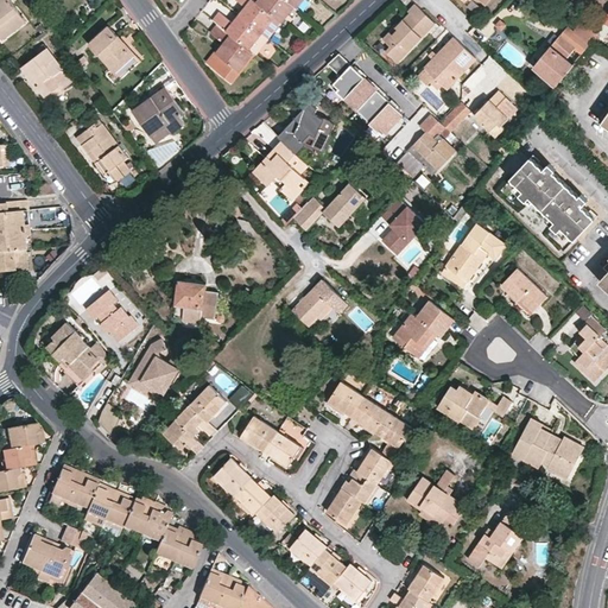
[(0,0),(0,38),(1,40),(25,21),(7,0),(0,0)]
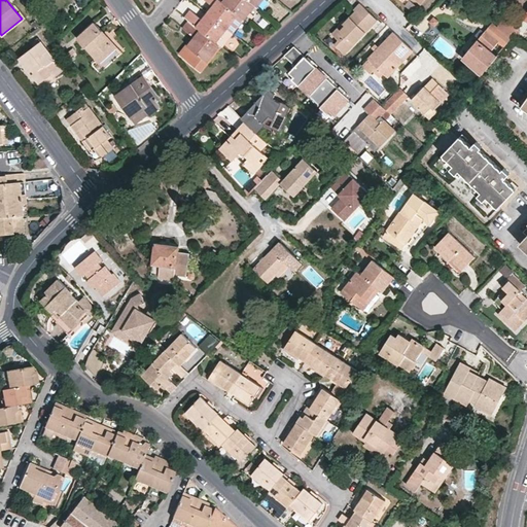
[(227,28),(239,14),(220,0),(207,0),(213,4),(211,8),(208,11),(227,28)]
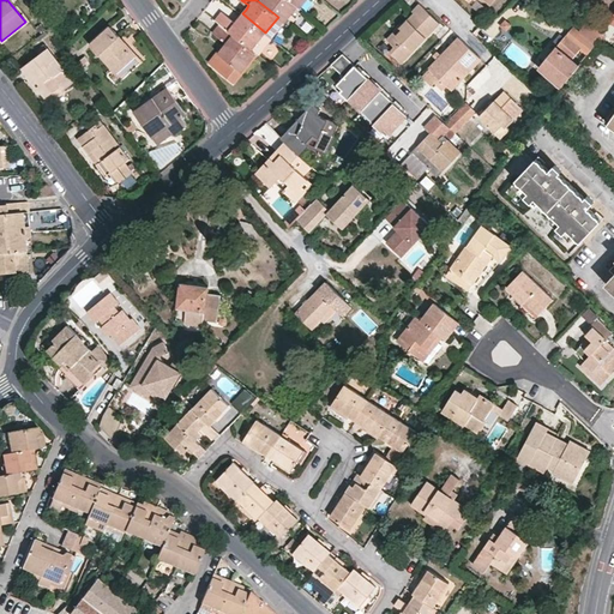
[(283,20),(296,4),(292,0),(257,0),(278,17),(283,20)]
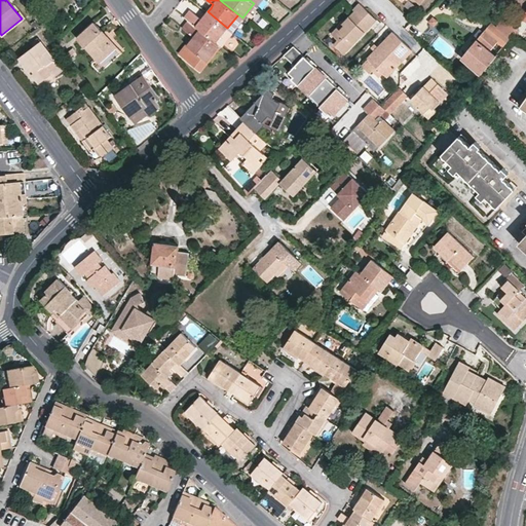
[(362,11),(358,7),(351,12),(352,15),(342,27),(343,28),(338,33),(336,31),(330,37),(335,43),(331,47),(342,59),(376,24),(363,11),(362,11)]
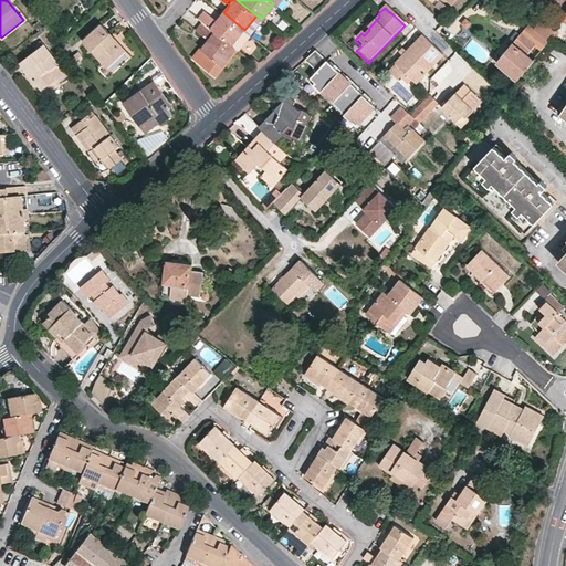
[(232,45),(244,30),(223,12),(219,17),(216,21),(203,11),(198,18),(201,21),(232,45)]
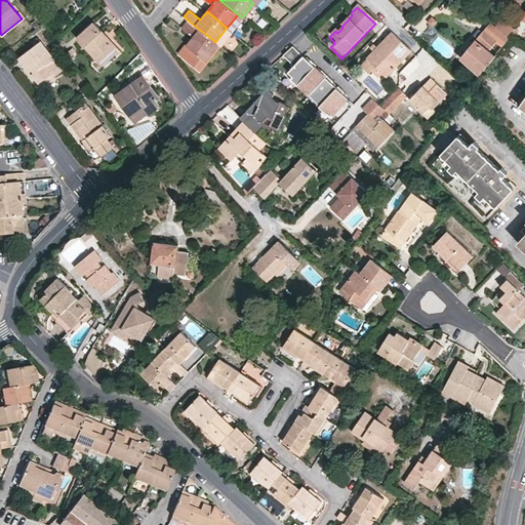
[(436,23),(430,18),(426,24),(431,29),(436,23)]
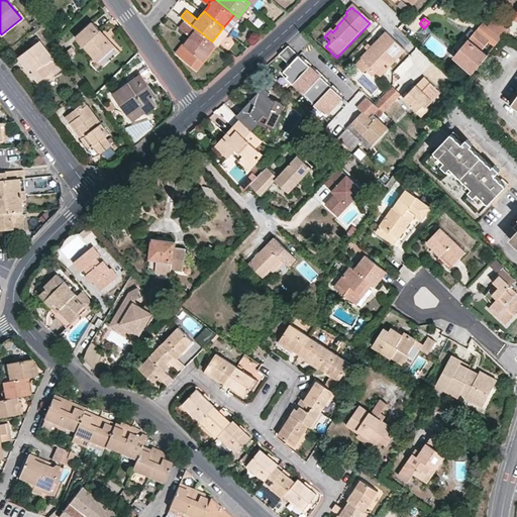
[(516,24),(516,20),(512,18),(507,27),(511,29),(514,31),(516,24)]
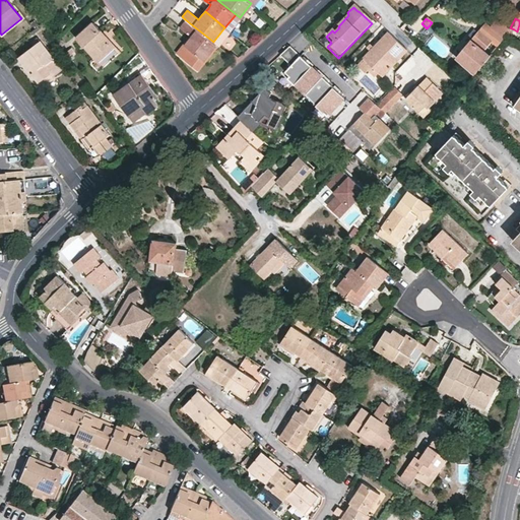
[(213,42),(185,19),(180,26),(192,36),(188,42),(180,52),(200,67),(217,45),(213,42)]
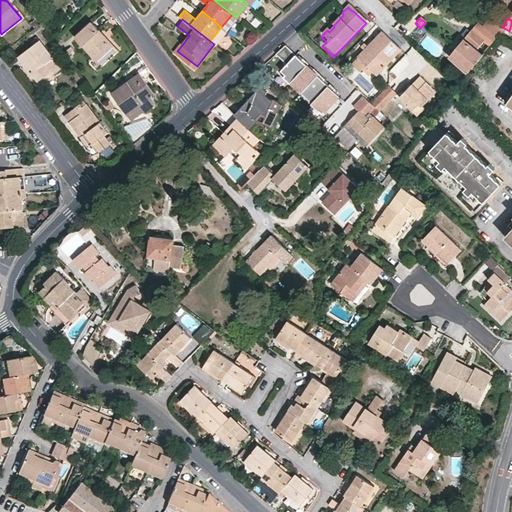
[(483,52),(497,35),(501,29),(489,20),(482,27),(477,24),(450,57),(467,72),(483,53),(483,52)]
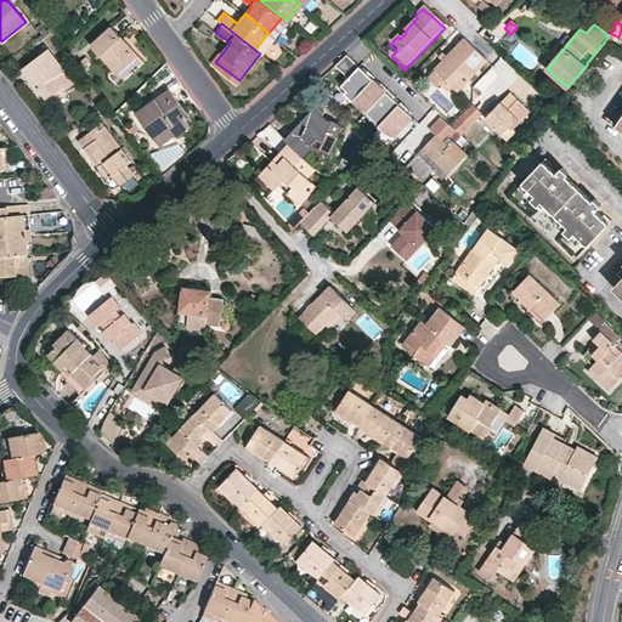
[(119,38),(111,30),(95,51),(125,75),(142,56),(119,38)]
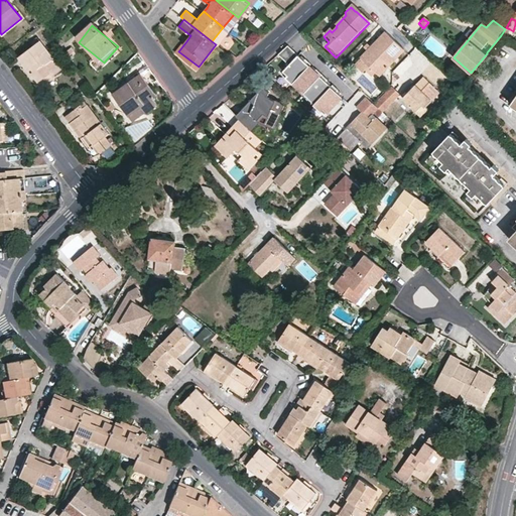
[(375,76),(400,49),(381,32),(368,47),(364,51),(357,58),(358,59),(373,74),(375,76)]
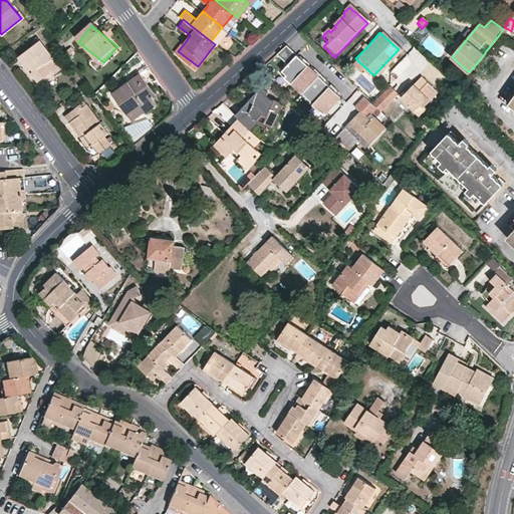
[(436,47),(439,42),(428,36),(423,45),(439,55),(442,50),(436,47)]
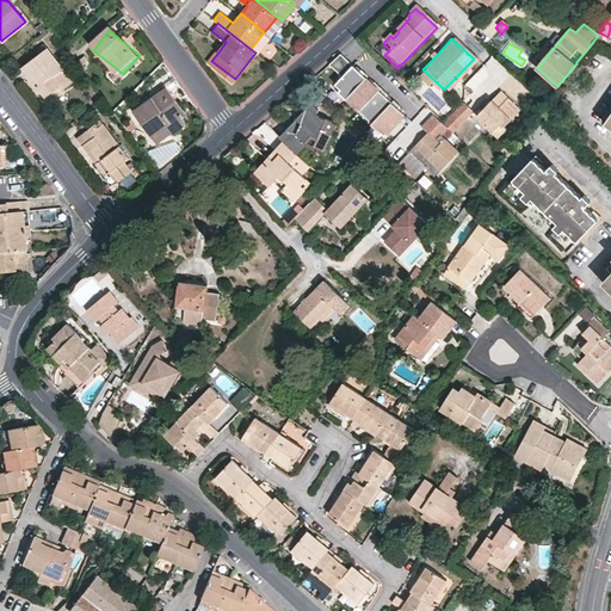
[(59,86),(63,91),(73,82),(47,48),(22,67),(44,98),(59,86)]
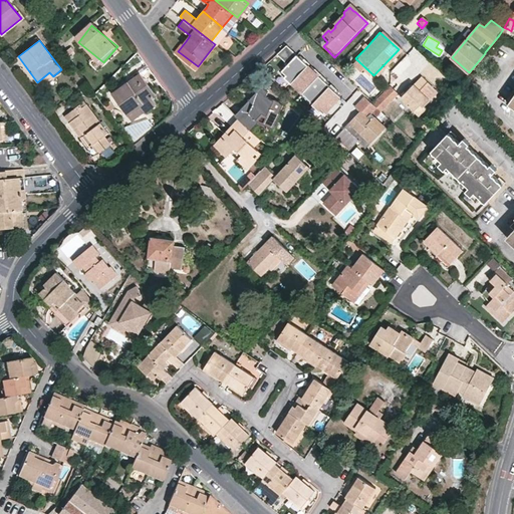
[(302,60),(287,45),(277,53),(288,64),(282,70),(286,75),(284,77),(291,83),(291,82),(313,103),(312,104),(319,109),(320,108),(325,112),(340,97),(335,91),(336,89),(331,84),(329,86),(324,81),(326,79),(314,68),(313,70),(308,65),(309,64),(304,58),(302,60)]
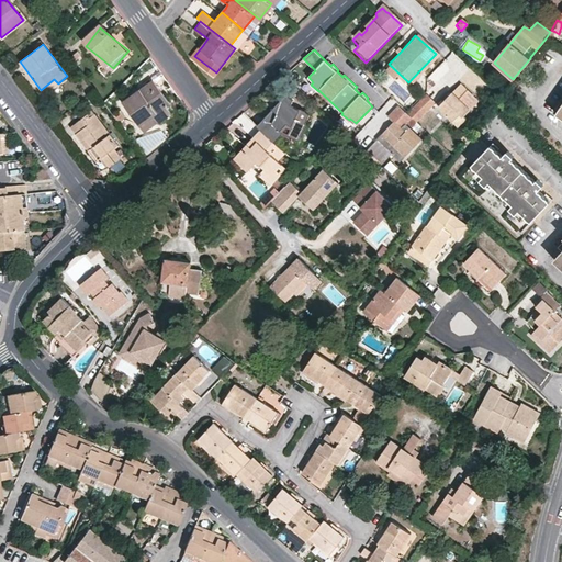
[(449,64),(429,71),(436,87),(454,79),(449,64)]
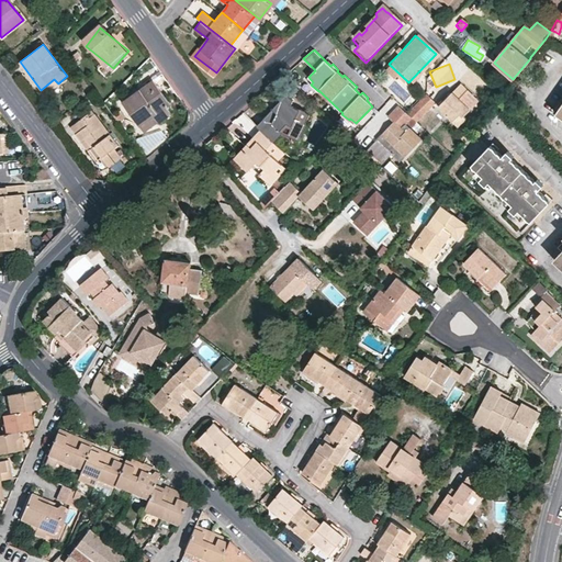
[(406,80),(390,65),(382,72),(391,81),(394,78),(401,86),(406,80)]
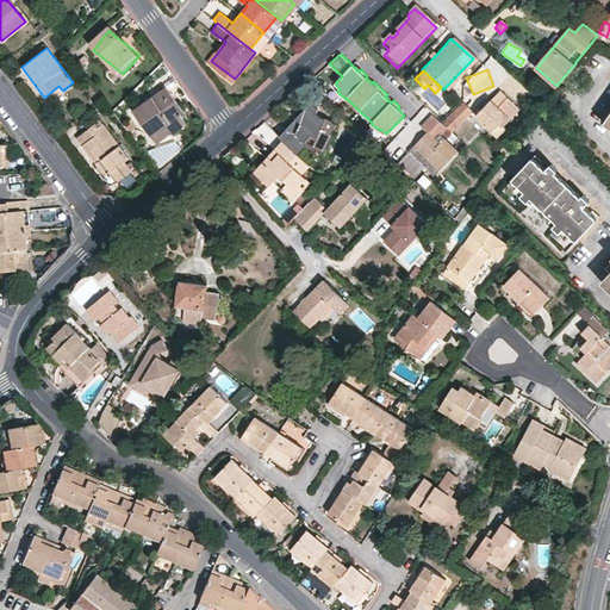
[(48,103),(63,91),(58,86),(44,98),(48,103)]
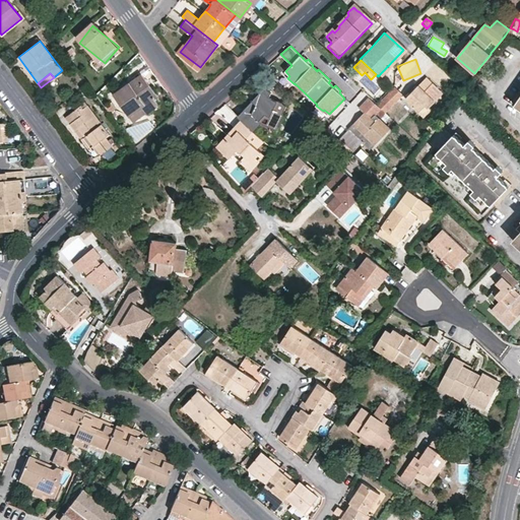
[(148,108),(154,114),(155,115),(165,105),(158,98),(161,95),(151,85),(142,75),(118,100),(137,120),(148,108)]
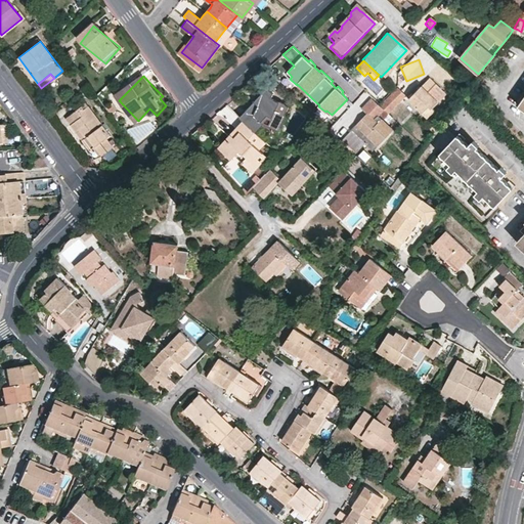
[(442,96),(426,82),(406,102),(424,121),(431,113),(429,111),(442,96)]
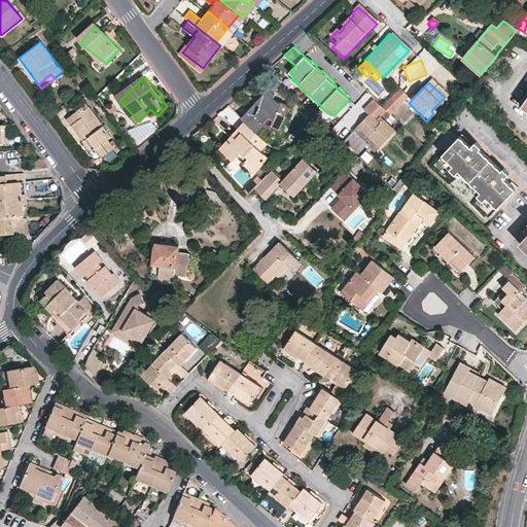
[(258,131),(259,132),(268,123),(264,118),(269,111),(274,113),(273,116),(284,123),(289,115),(288,111),(291,105),(290,104),(285,101),(284,100),(282,100),(275,96),(275,95),(276,92),(270,85),(257,101),(261,105),(257,110),(252,107),(243,117),(247,121),(258,131)]
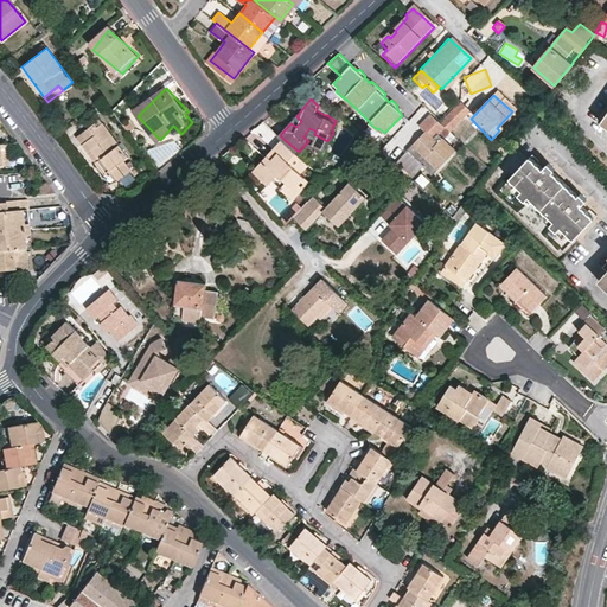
[(461,103),(442,123),(451,132),(470,110),(461,103)]
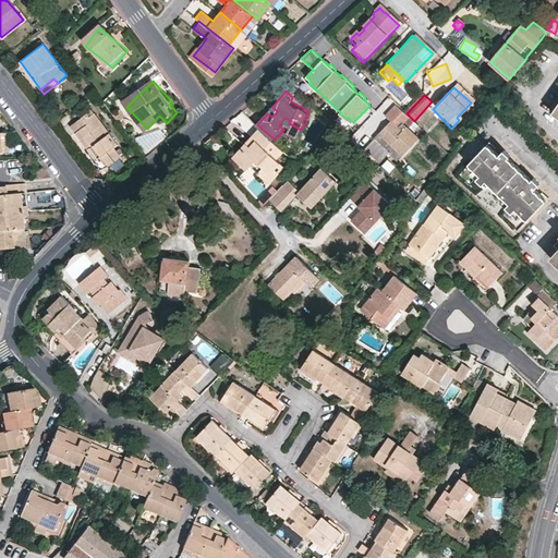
[(417,138),(402,123),(405,120),(410,124),(414,121),(407,113),(403,110),(397,105),(386,117),(391,121),(375,138),(397,159),(401,154),(402,154),(417,138)]
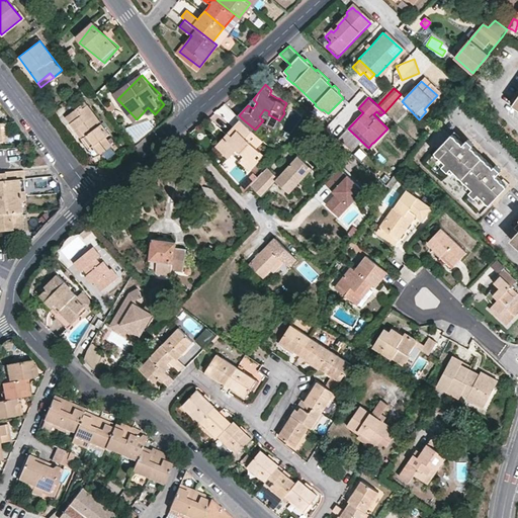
[(253,99),(248,105),(253,108),(257,103),(253,99)]
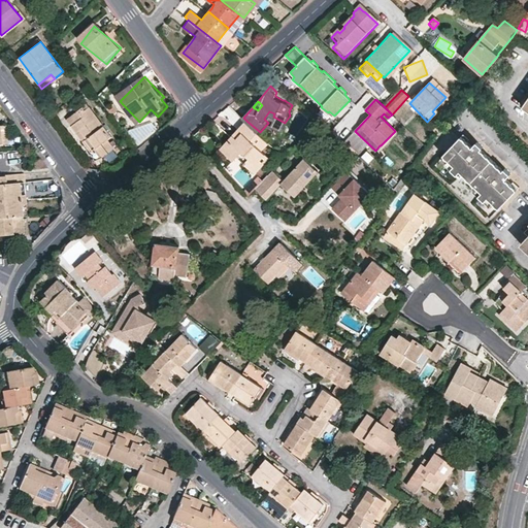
[(110,136),(89,107),(84,111),(81,107),(66,120),(76,133),(79,130),(86,138),(83,141),(91,152),(94,150),(97,147),(102,156),(103,157),(105,156),(113,149),(106,140),(110,136)]
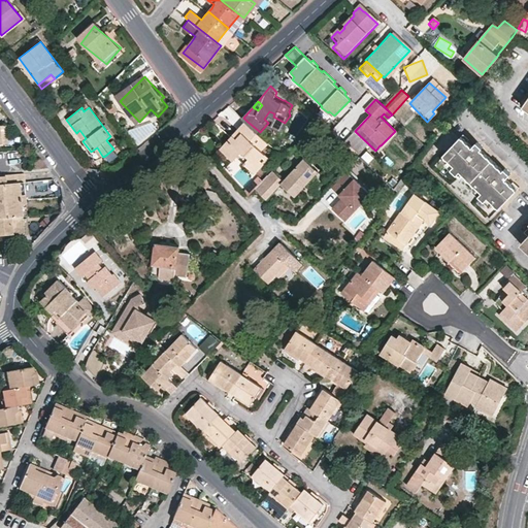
[(145,127),(157,116),(151,109),(139,122),(145,127)]
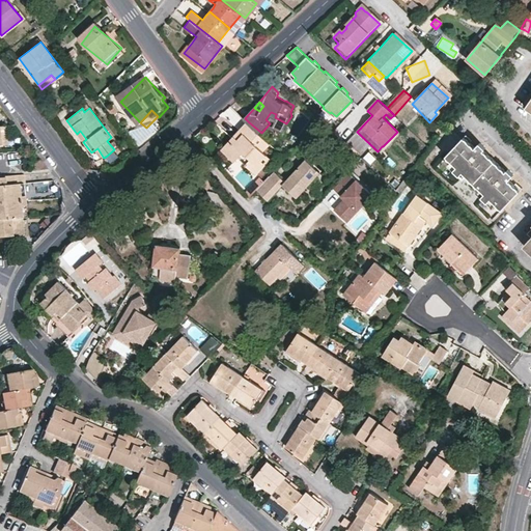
[(283,129),(286,123),(275,117),(276,114),(271,112),(266,119),(270,123),(283,129)]
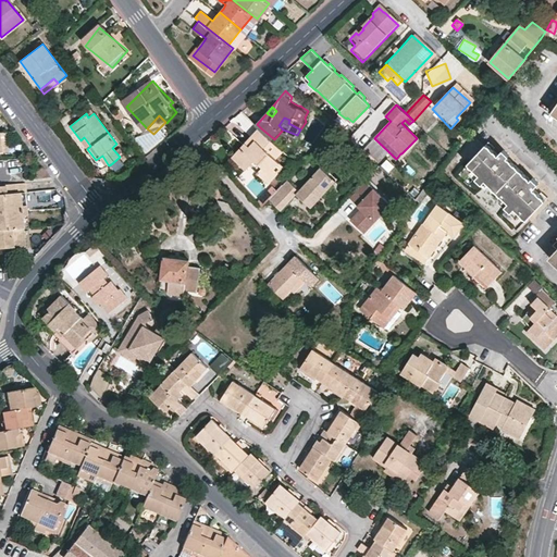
[(265,146),(273,138),(261,128),(255,136),(265,146)]
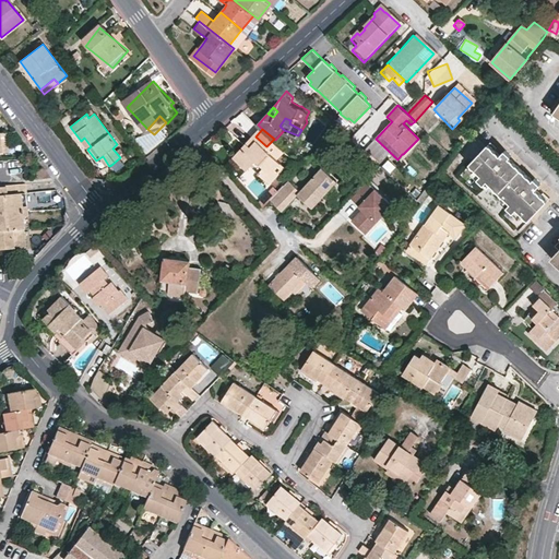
[(464,135),(460,131),(459,131),(453,137),(459,143),(464,135)]
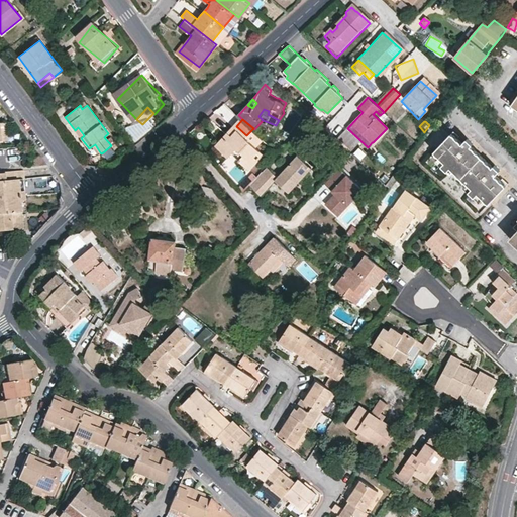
[(259,146),(266,138),(254,129),(253,128),(246,135),(236,126),(218,147),(230,157),(236,150),(239,146),(246,153),(243,157),(242,159),(253,168),(266,152),(259,146)]
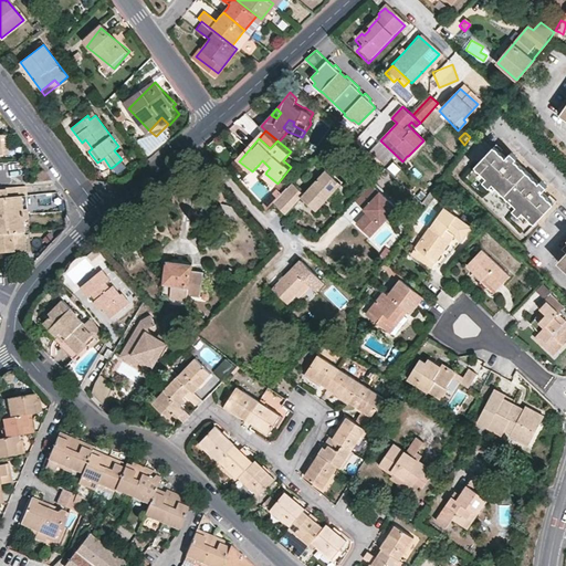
[(82,143),(88,152),(92,148),(85,139),(82,143)]
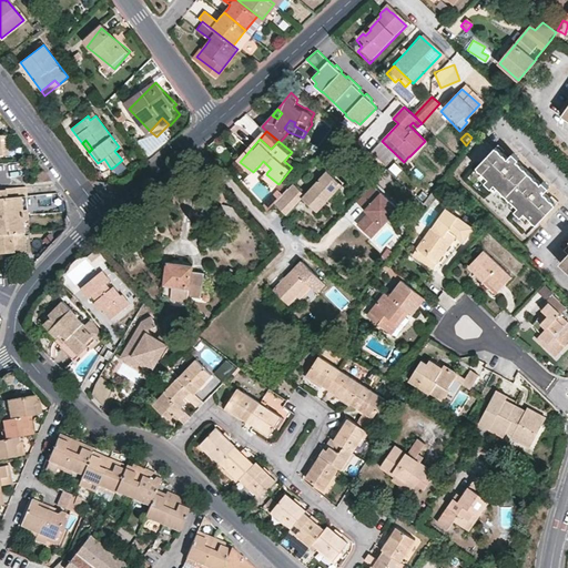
[(534,179),(523,169),(520,169),(515,163),(518,160),(511,154),(507,159),(501,154),(503,152),(497,146),(476,169),(483,175),(478,179),(485,184),(487,182),(494,186),(492,190),(497,195),(501,191),(513,202),(509,206),(515,212),(518,210),(524,215),(521,217),(528,223),(531,220),(537,225),(558,202),(553,196),(550,199),(544,193),(548,188),(543,182),(539,185),(533,181),(534,179)]
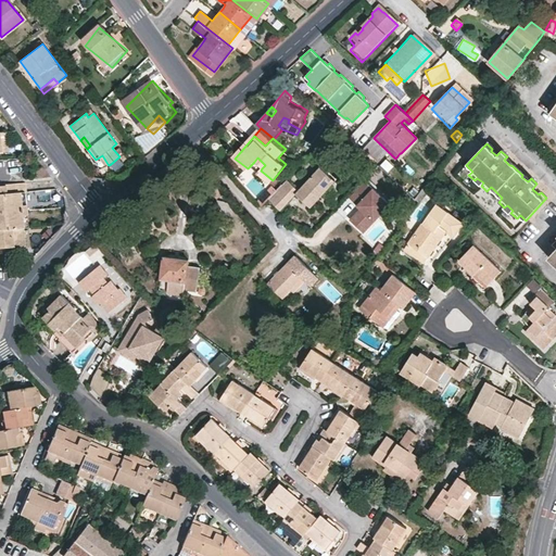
[(104,165),(108,164),(102,155),(99,158),(104,165)]
